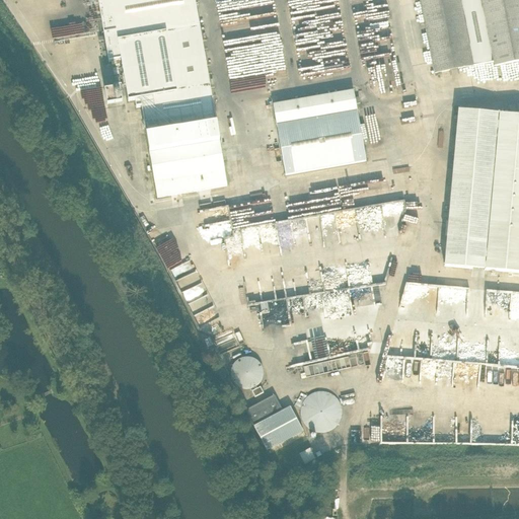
[(24,0),(28,16),(70,10),(68,0),(24,0)]
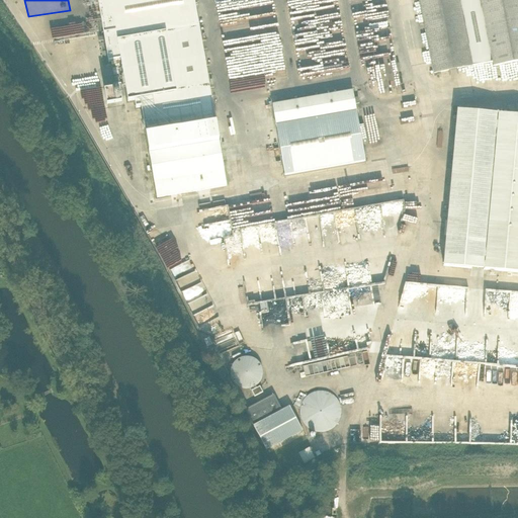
[(97,0),(108,61),(120,60),(127,99),(134,98),(136,107),(141,106),(156,198),(227,186),(193,0),(97,0)]
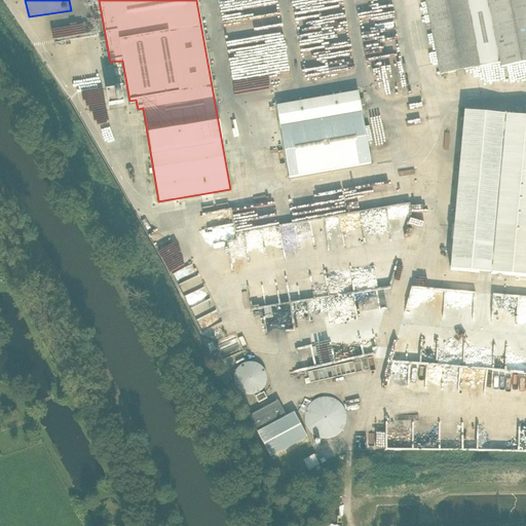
[(500,68),(525,62),(525,0),(424,0),(440,75),(499,63),(500,68)]
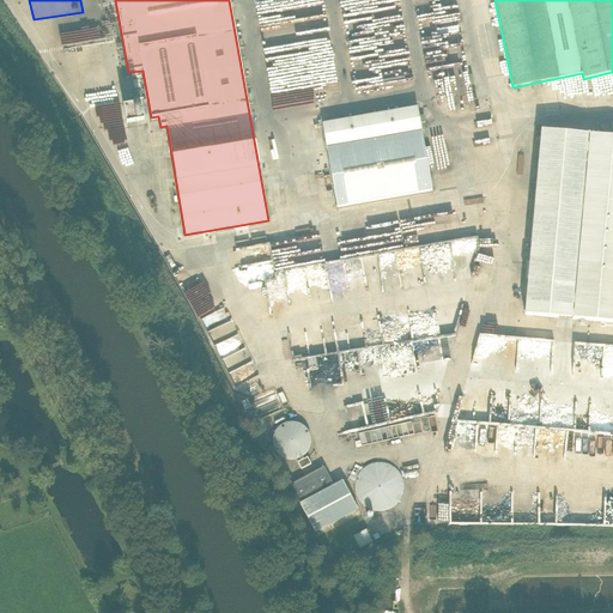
[(313,87),(338,83),(328,34),(309,37),(309,36),(296,38),(296,44),(291,46),(292,50),(281,52),(284,68),(267,72),(273,103),(314,96),(313,87)]
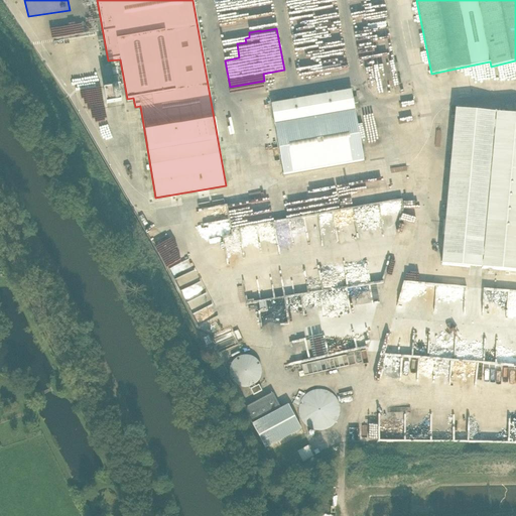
[(106,105),(121,103),(119,88),(104,90),(106,105)]
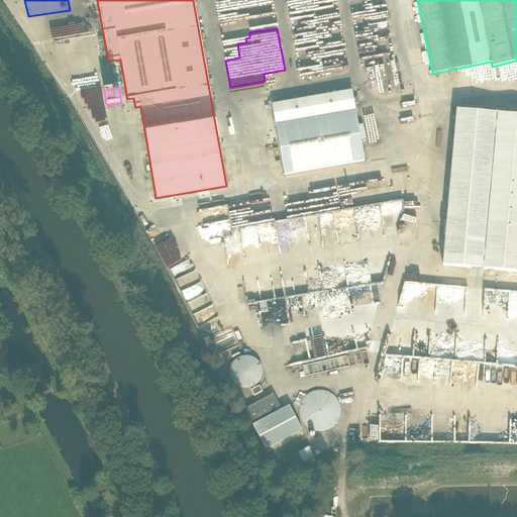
[(350,90),(272,104),(284,176),(364,162),(350,90)]
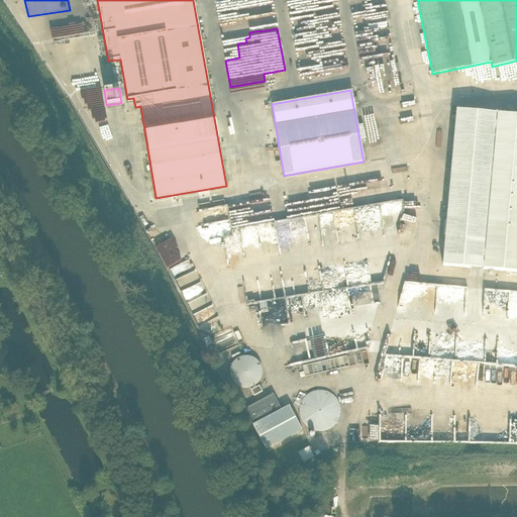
[(516,272),(516,114),(456,111),(441,266),(516,272)]
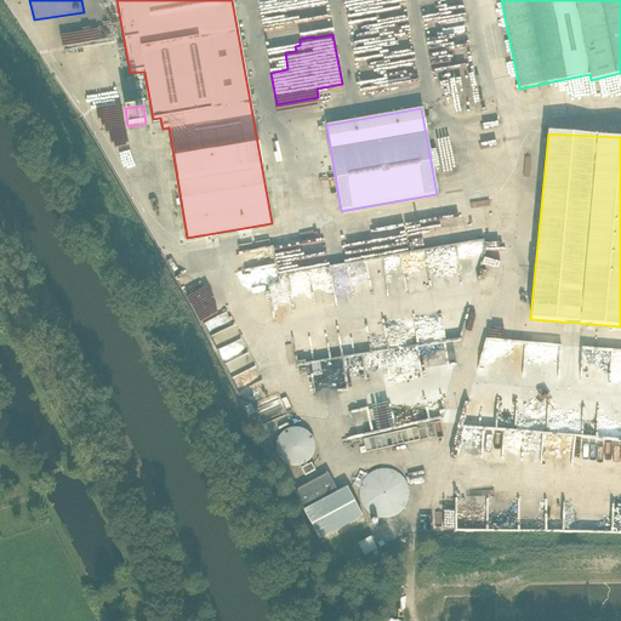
[(121,158),(125,172),(137,169),(130,142),(115,146),(118,158),(121,158)]
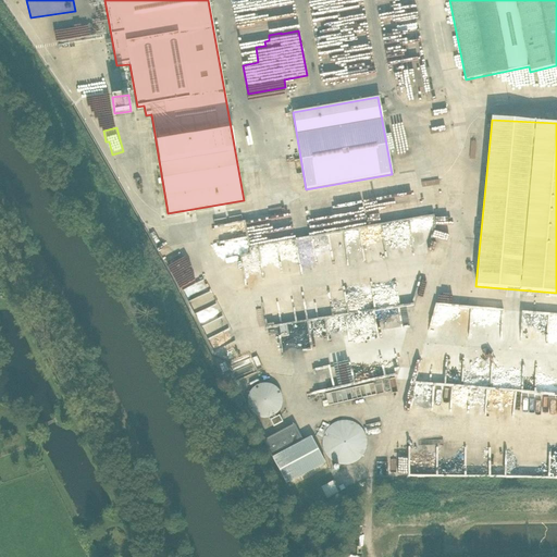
[(189,300),(220,370),(226,368),(232,382),(256,371),(248,355),(242,357),(212,289),(189,300)]
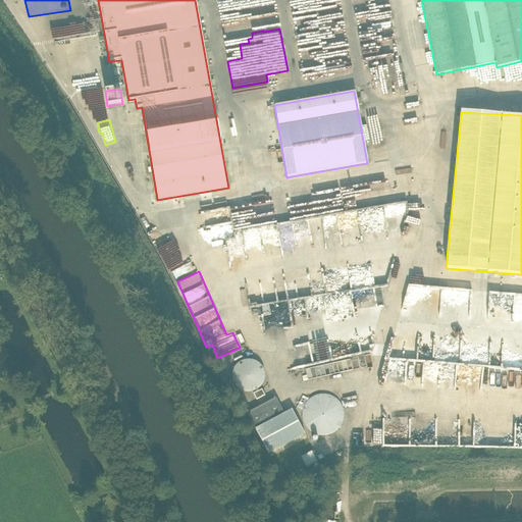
[(435,300),(435,288),(427,288),(428,310),(435,309),(435,300)]
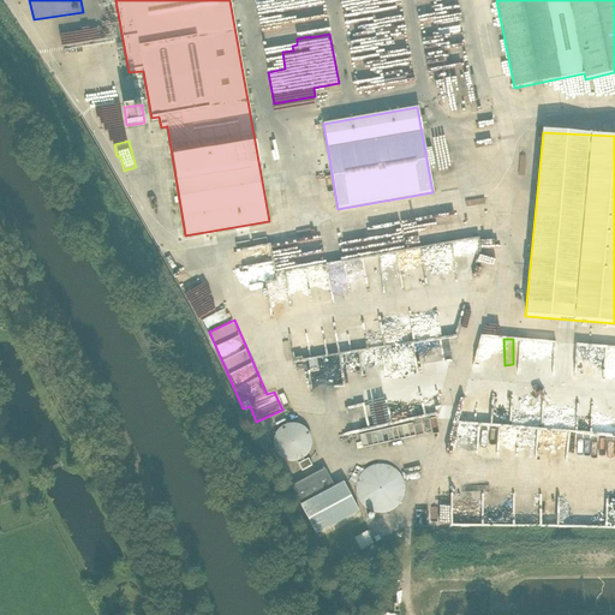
[(583,389),(611,390),(613,376),(603,376),(604,346),(585,345),(583,389)]
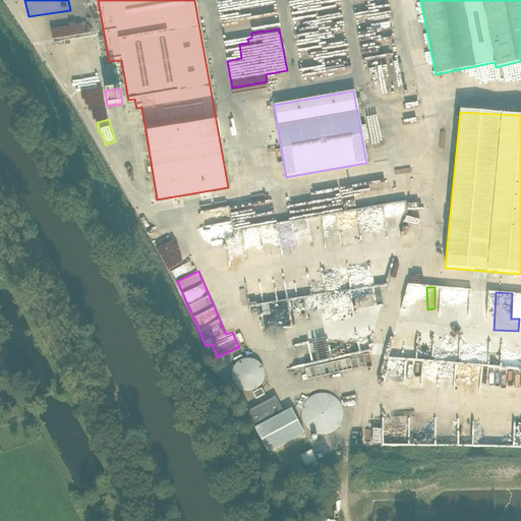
[(324,297),(313,298),(314,313),(324,312),(324,313),(337,312),(335,293),(324,295),(324,297)]
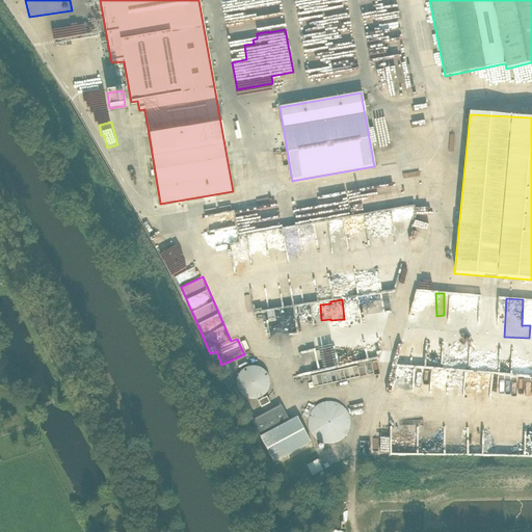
[(269,387),(269,383),(269,380),(268,377),(266,374),(265,372),(262,370),(260,369),(257,368),(254,368),(250,368),(248,369),(245,370),(243,372),(241,374),(239,376),(238,379),(238,382),(238,386),(239,389),(240,391),(242,394),(244,396),(247,397),(250,398),(254,398),(257,398),(259,397),(262,396),(264,394),(266,392),(268,389),(269,387)]
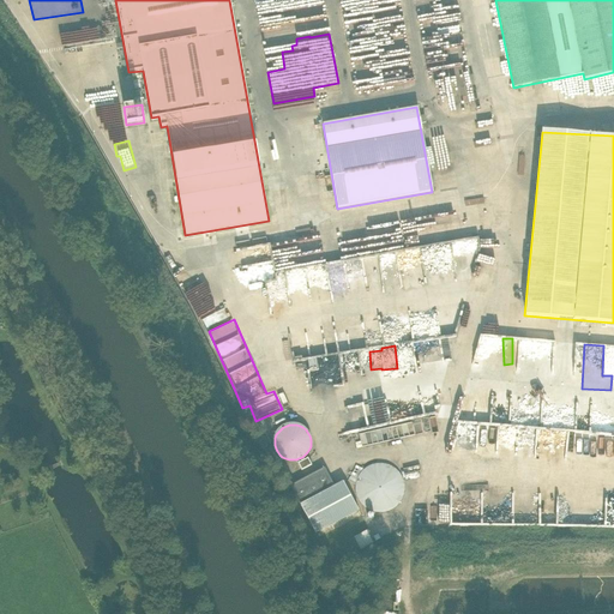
[(369,431),(360,433),(363,444),(373,441),(369,431)]
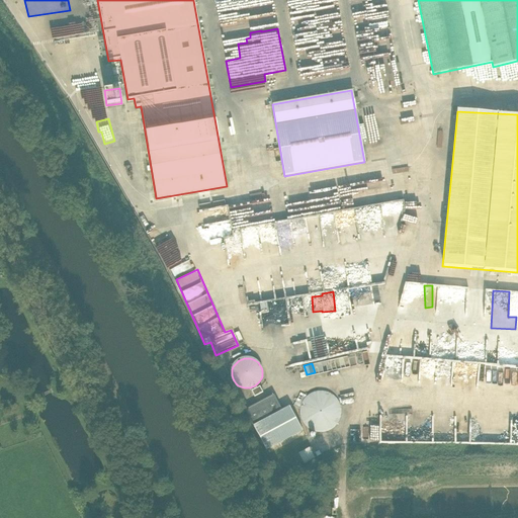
[(262,393),(259,386),(251,392),(254,397),(262,393)]
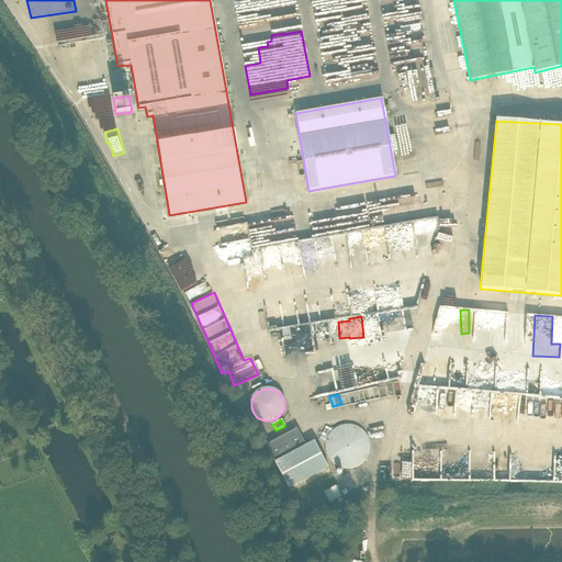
[(369,451),(370,447),(369,442),(368,438),(366,435),(363,431),(360,429),(357,427),(353,426),(349,425),(345,425),(340,426),(337,428),(334,430),(330,434),(327,441),(326,446),(326,450),(327,454),(329,458),(332,461),(335,464),(339,467),(343,468),(347,469),(351,468),(356,468),(359,465),(363,462),(366,459),(368,456),(369,451)]
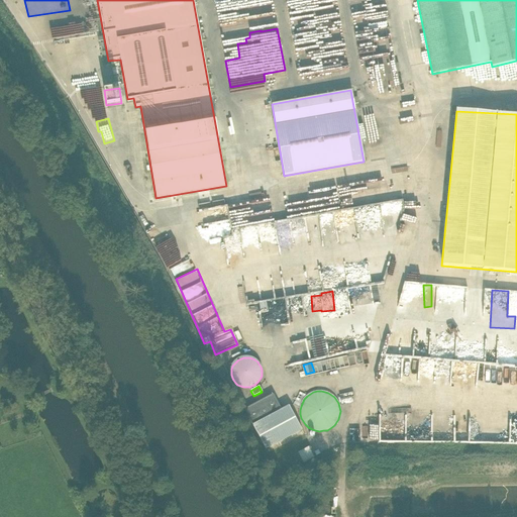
[(306,395),(300,392),(293,405),(299,409),(304,399),(306,395)]
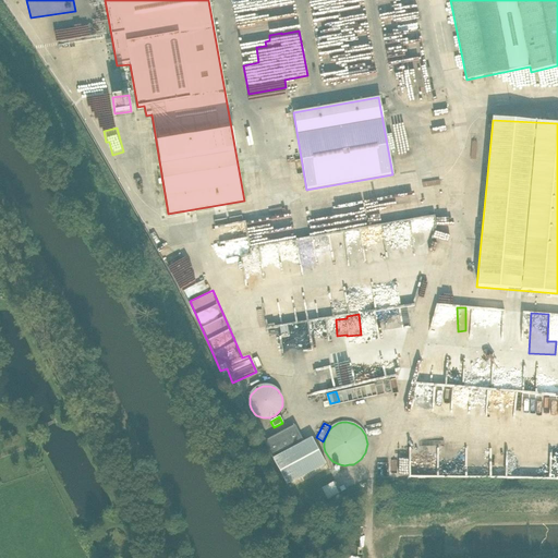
[(264,441),(287,485),(326,464),(312,438),(303,441),(294,425),(264,441)]
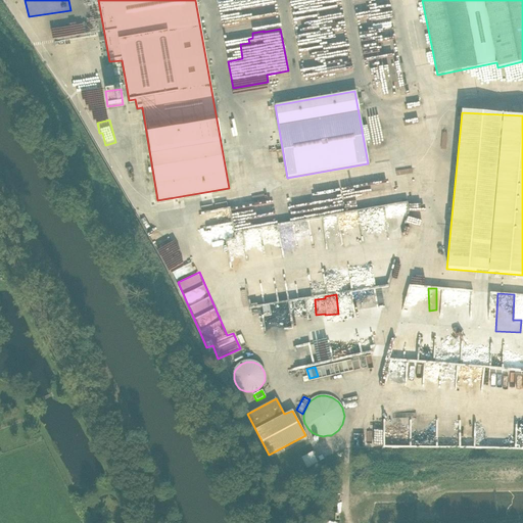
[(318,463),(312,453),(301,458),(307,469),(318,463)]
